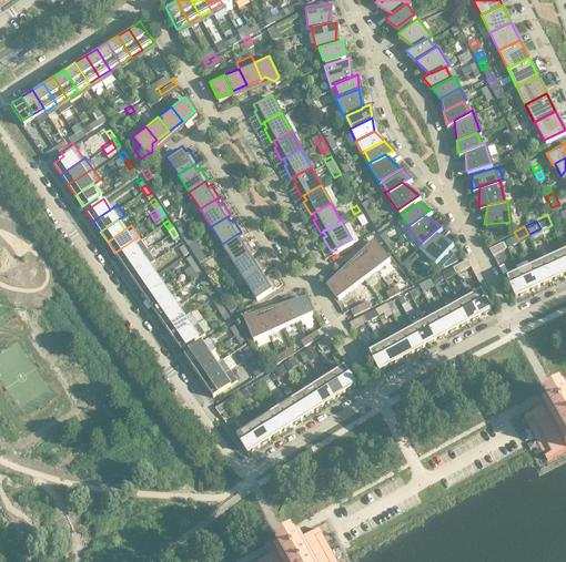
[(421,243),(420,243),(417,245),(433,259),(451,242),(433,232),(421,243)]
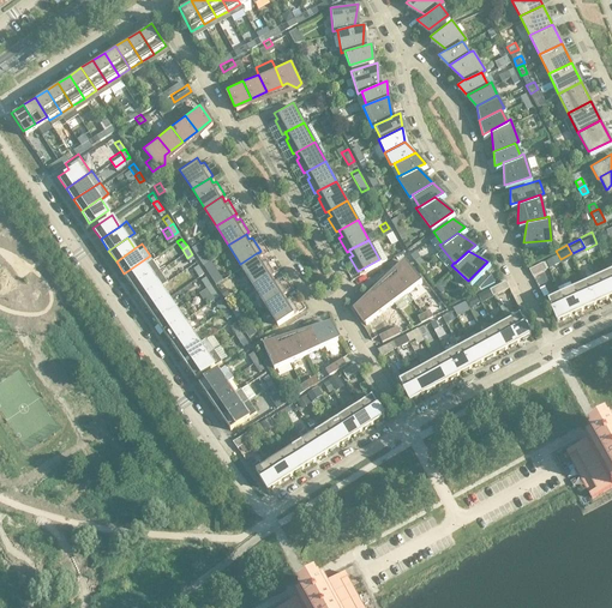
[(258,252),(240,264),(252,282),(270,271),(273,270),(264,256),(261,258),(258,253),(258,252)]
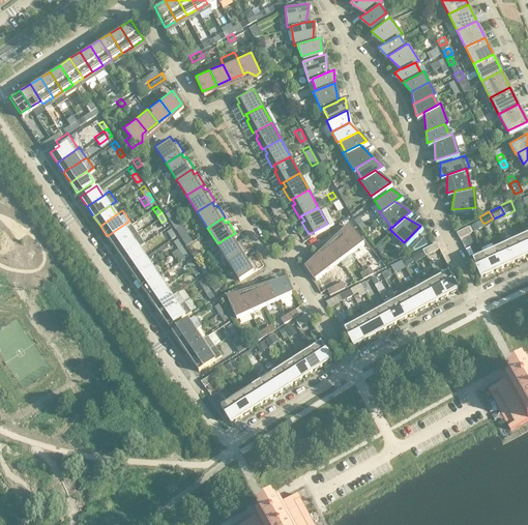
[(136,230),(129,221),(107,236),(113,245),(136,230)]
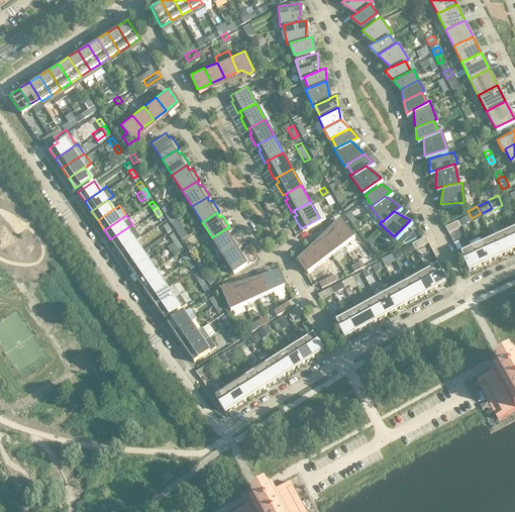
[(176,216),(170,220),(173,225),(180,221),(176,216)]
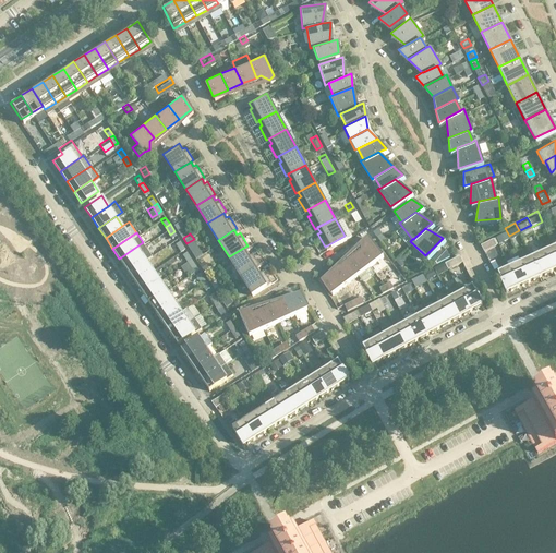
[(362,245),(358,249),(369,263),(382,253),(367,235),(362,237),(362,245)]
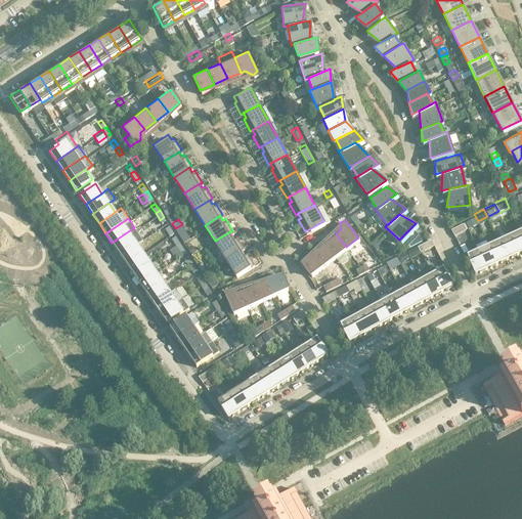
[(464,226),(461,220),(449,226),(452,231),(464,226)]
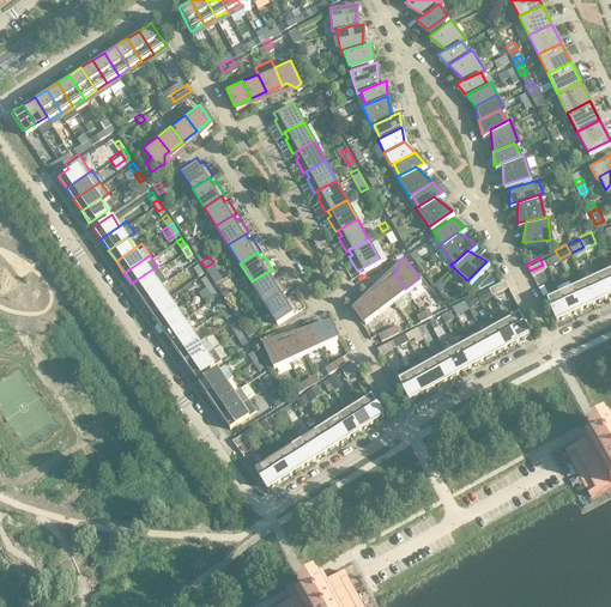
[(201,269),(197,261),(192,263),(197,272),(201,269)]
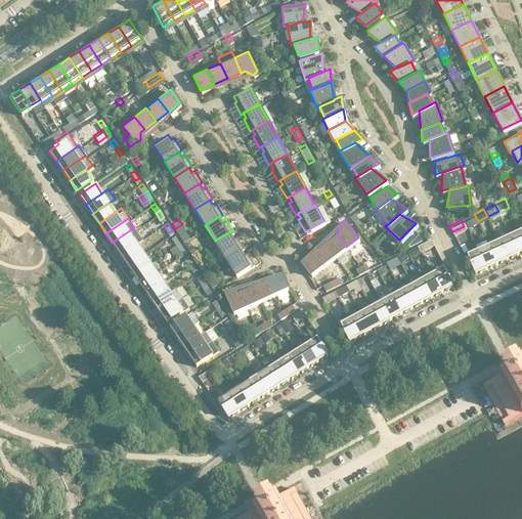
[(141,236),(134,227),(112,243),(119,252),(135,242),(141,236)]
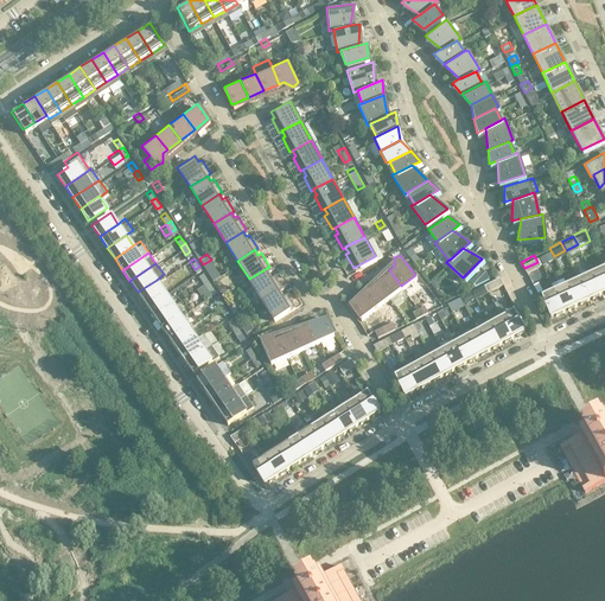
[(604,287),(604,272),(602,264),(590,270),(599,291),(604,287)]
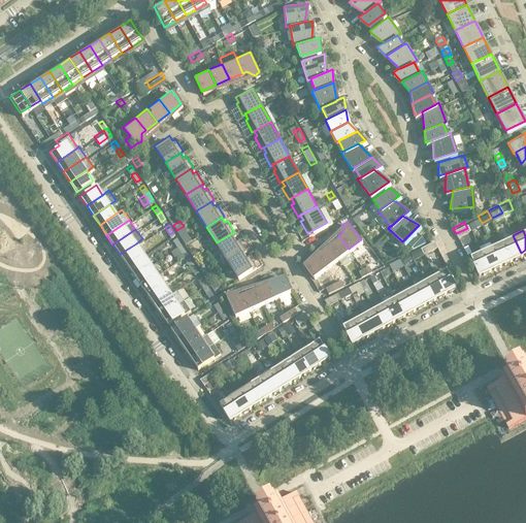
[(232,233),(217,242),(227,259),(242,250),(244,249),(237,236),(234,238),(232,233)]
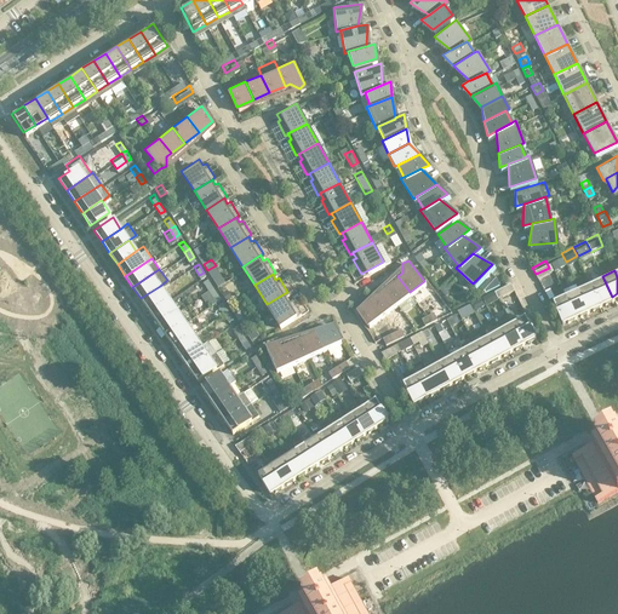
[(211,283),(206,275),(201,279),(206,287),(211,283)]
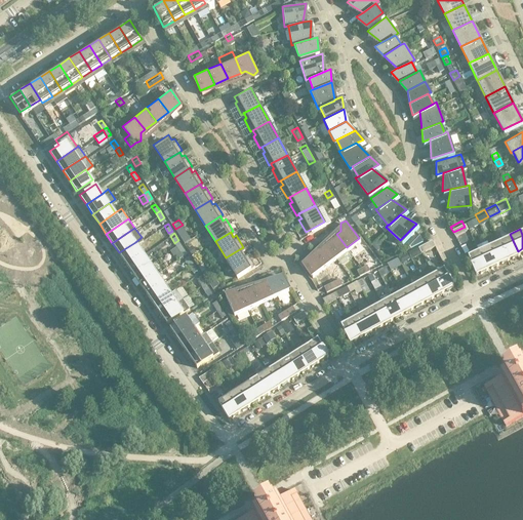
[(347,247),(336,234),(325,242),(334,255),(347,247)]
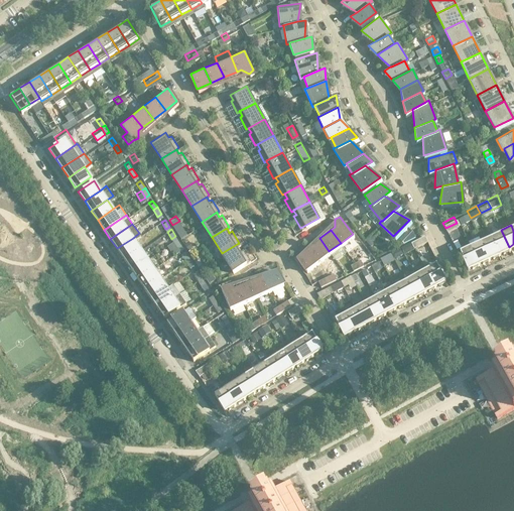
[(509,247),(501,230),(490,235),(498,252),(509,247)]
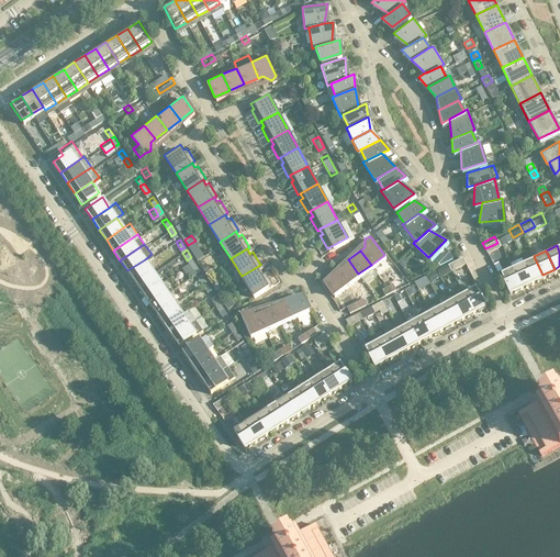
[(461,255),(461,254),(446,260),(449,267),(463,259),(461,255)]
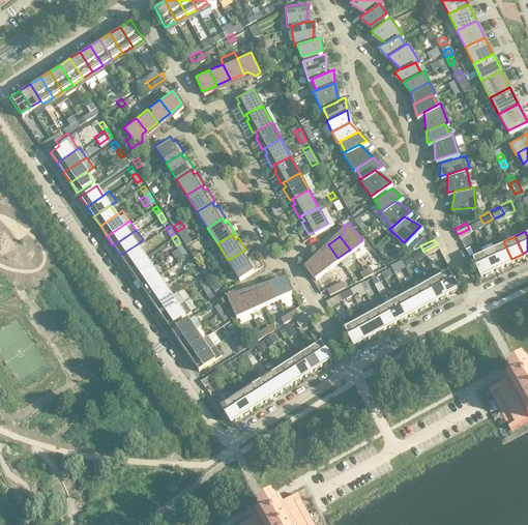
[(511,259),(503,241),(493,246),(501,264),(511,259)]
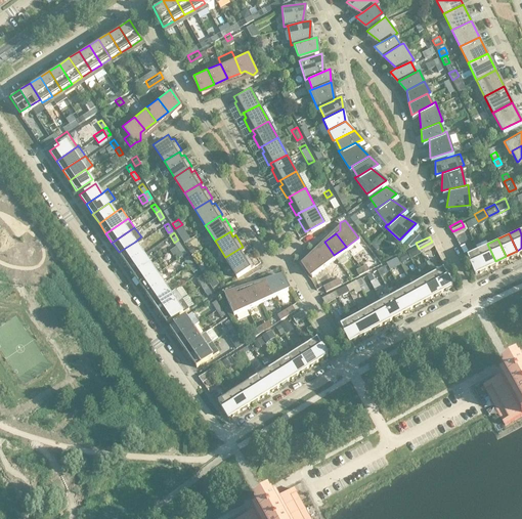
[(183,247),(178,240),(174,243),(179,250),(183,247)]
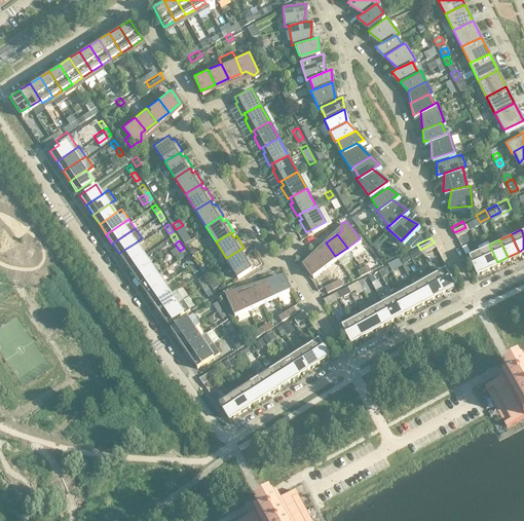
[(142,252),(136,243),(119,253),(125,263),(142,252)]
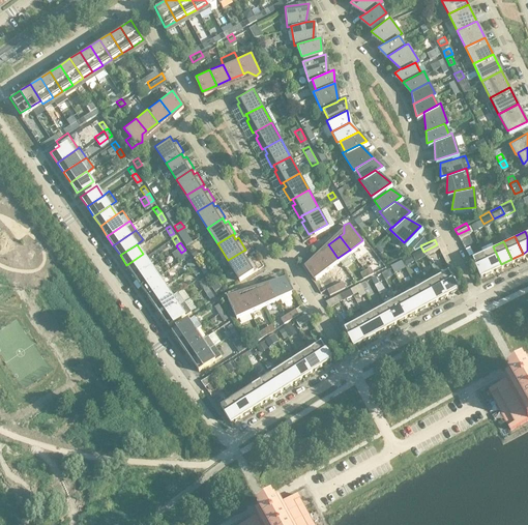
[(187,248),(192,254),(197,252),(193,244),(187,248)]
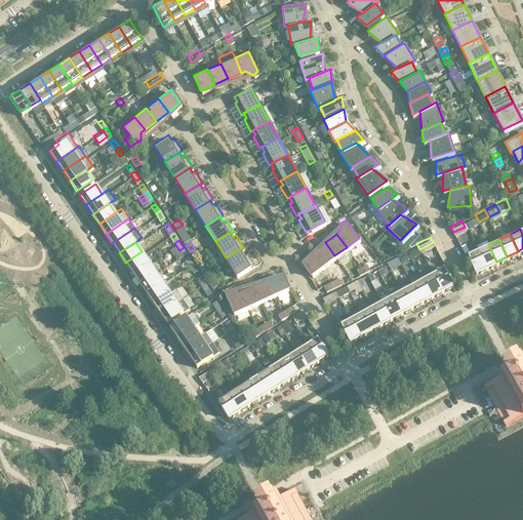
[(334,255),(325,242),(313,251),(323,265),(334,255)]
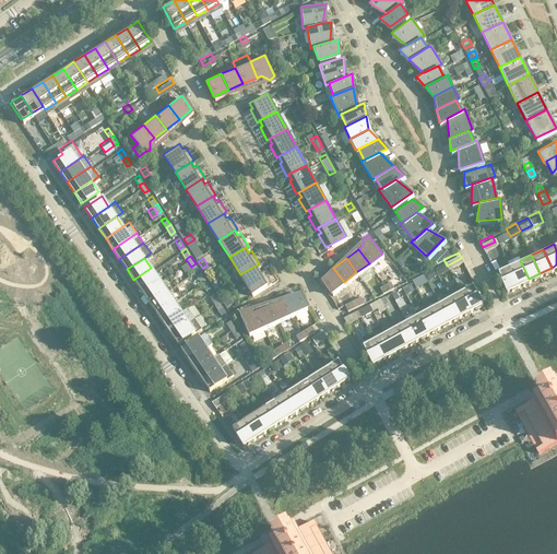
[(529,279),(520,260),(509,264),(517,284),(529,279)]
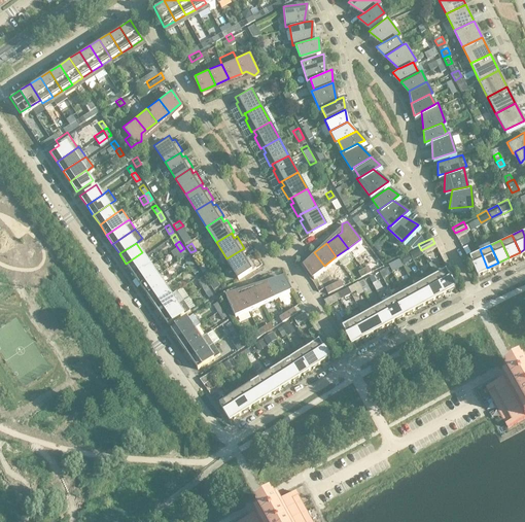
[(413,247),(408,249),(411,255),(416,253),(413,247)]
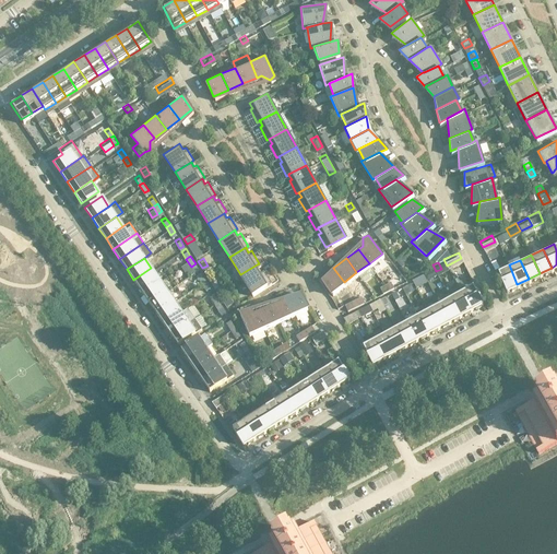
[(257,264),(240,274),(251,292),(270,280),(262,268),(259,269),(257,264)]
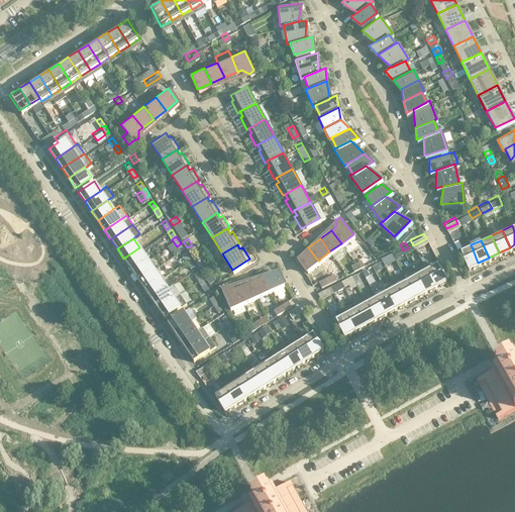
[(478,263),(471,244),(459,249),(468,268),(478,263)]
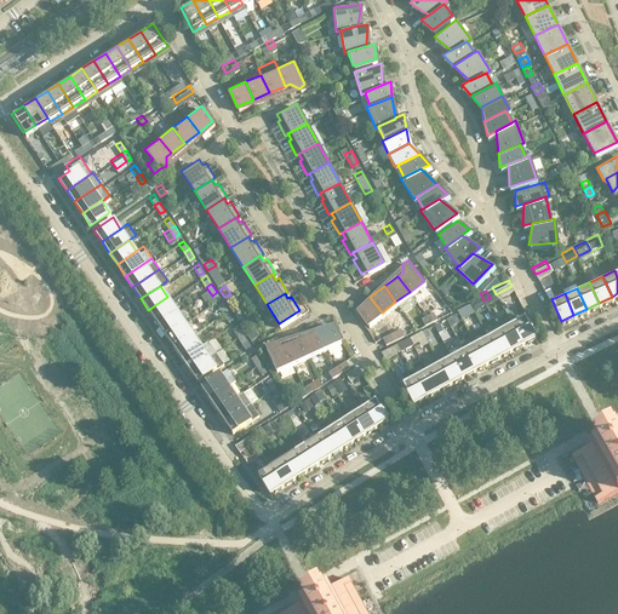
[(480,294),(474,298),(478,305),(484,302),(480,294)]
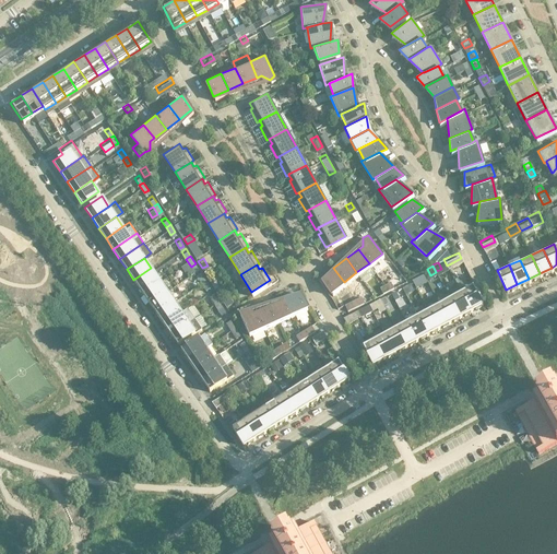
[(158,278),(151,268),(133,280),(141,290),(158,278)]
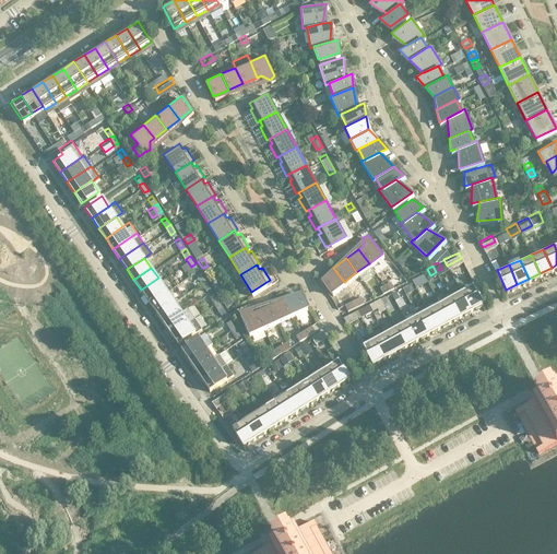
[(344,282),(333,268),(320,278),(331,292),(344,282)]
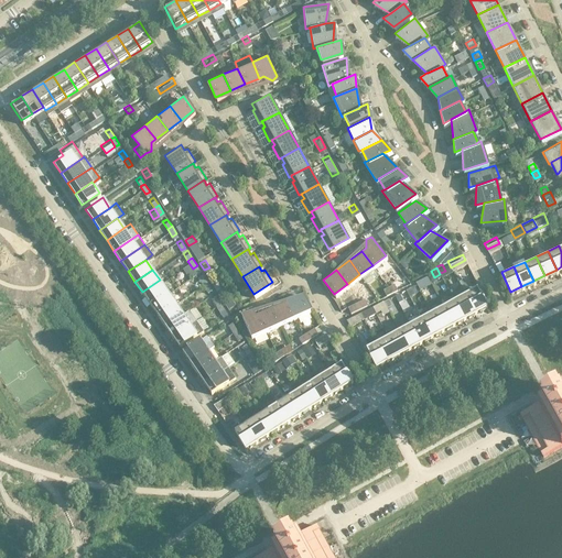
[(205,279),(201,272),(196,274),(201,282),(205,279)]
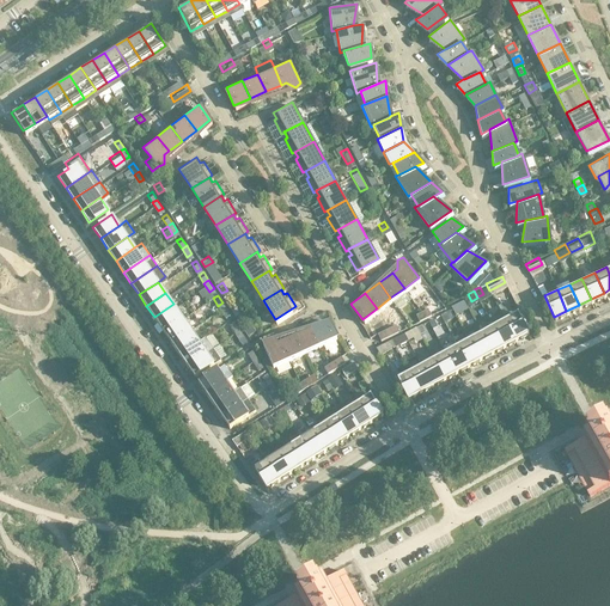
[(462,297),(450,303),(455,311),(467,305),(462,297)]
